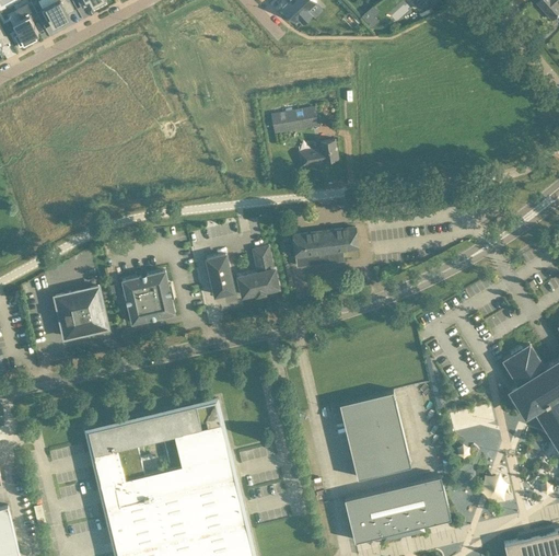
[(56,0),(58,3),(42,12),(46,22),(48,21),(54,31),(63,25),(62,24),(69,21),(67,16),(73,13),(67,0),(56,0)]
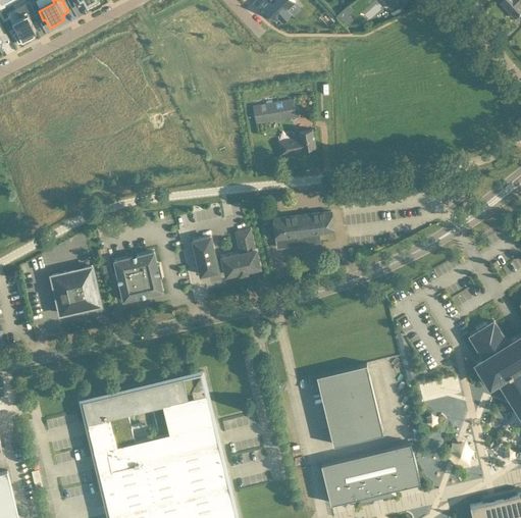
[(69,0),(75,11),(74,9),(84,4),(87,9),(99,3),(97,0),(69,0)]
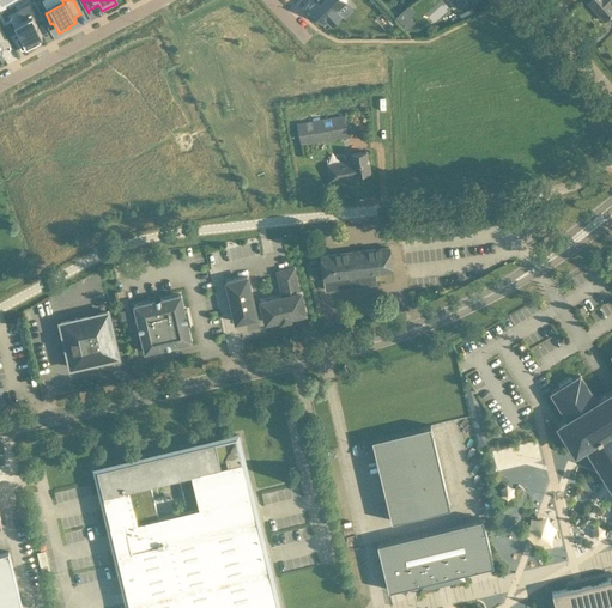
[(321,0),(308,12),(322,28),(327,24),(331,29),(340,19),(337,14),(345,6),(339,0),(321,0)]
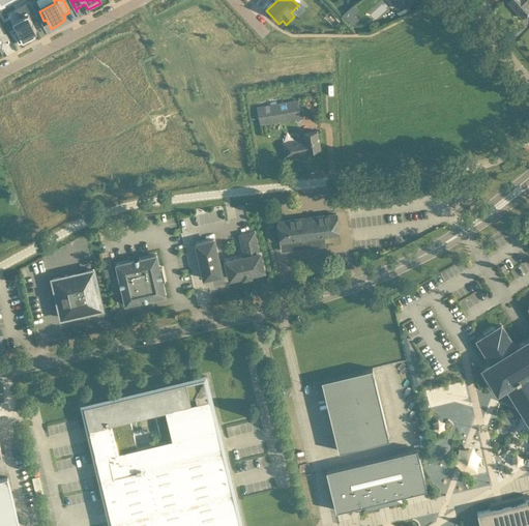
[(393,0),(389,4),(397,12),(417,2),(415,0),(393,0)]
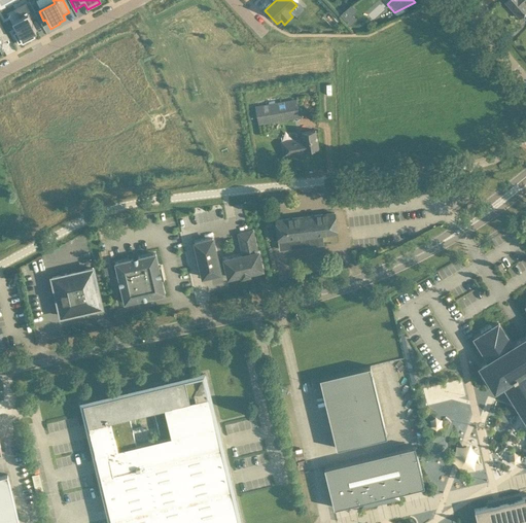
[(525,0),(510,0),(504,5),(519,22),(524,16),(525,19),(525,0)]
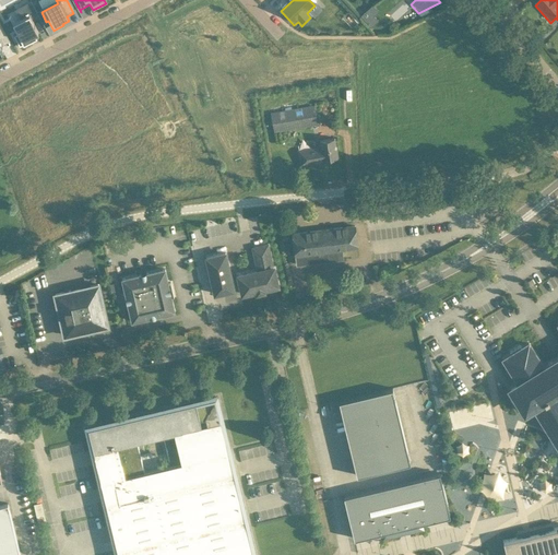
[(21,24),(13,28),(18,36),(13,38),(19,49),(36,40),(35,37),(37,35),(31,22),(37,19),(31,4),(21,10),(24,15),(18,19),(21,24)]
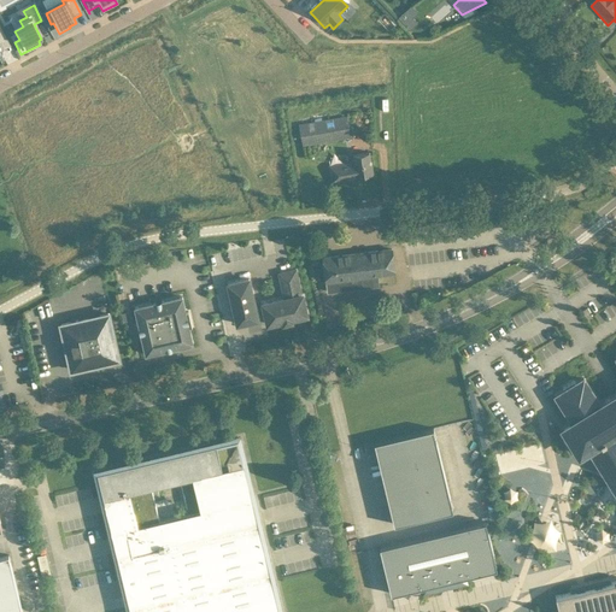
[(346,121),(297,129),(301,151),(350,141),(346,121)]
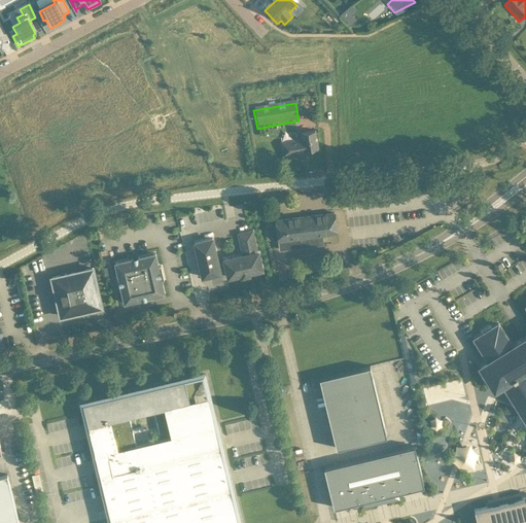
[(318,151),(314,134),(300,136),(301,140),(280,144),(283,159),(307,154),(306,153),(318,151)]
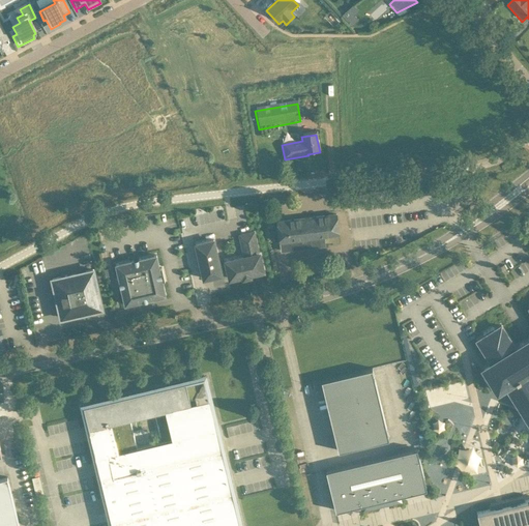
[(335,218),(306,222),(276,226),(280,244),(280,246),(281,255),(289,254),(310,251),(324,250),(323,239),(338,238),(338,237),(335,218)]
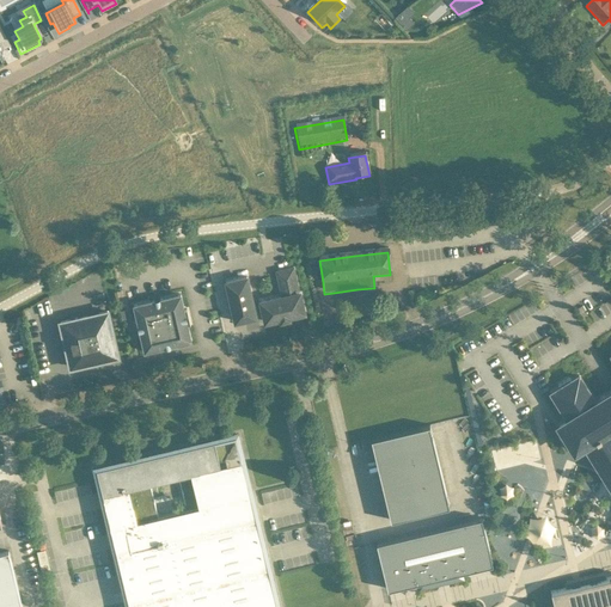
[(299,298),(298,298),(292,273),(276,276),(282,300),(260,305),(264,326),(280,323),(281,324),(288,323),(288,320),(304,317),(299,298)]
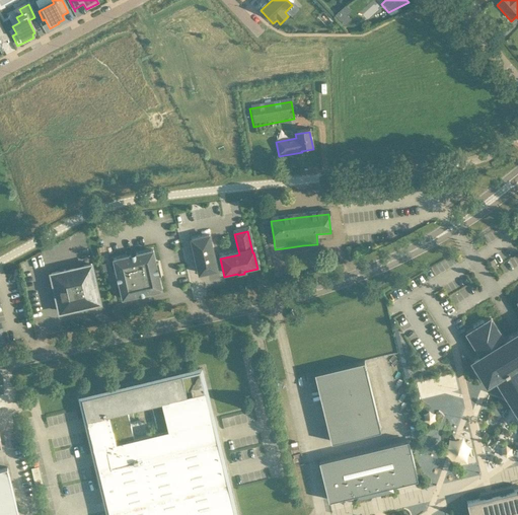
[(199,276),(216,272),(209,238),(191,242),(199,276)]
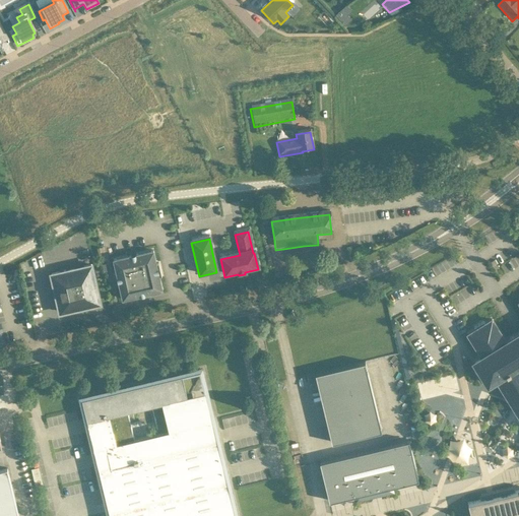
[(155,267),(152,254),(113,263),(116,275),(114,276),(117,289),(119,289),(122,303),(161,294),(158,280),(161,279),(157,266),(155,267)]
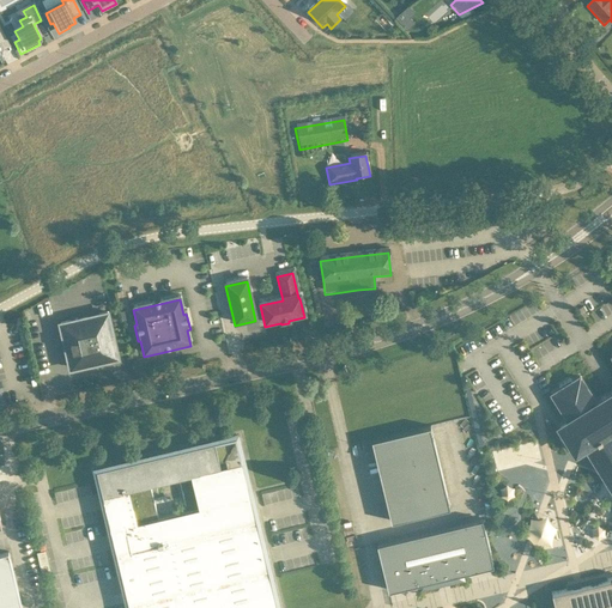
[(70,372),(117,362),(107,316),(60,327),(70,372)]
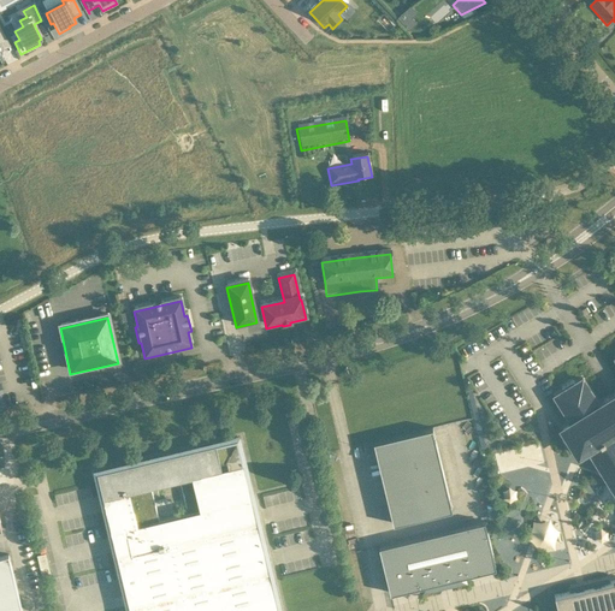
[(614,397),(607,402),(598,408),(581,383),(574,387),(572,385),(561,391),(563,395),(555,399),(571,425),(561,431),(566,439),(562,442),(568,452),(573,450),(578,458),(587,452),(614,496),(614,397)]
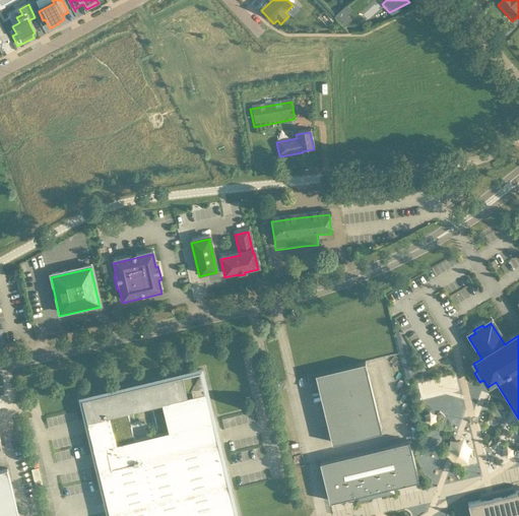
[(331,446),(381,434),(365,365),(315,377),(317,386),(319,396),(320,396),(322,407),(326,426),(327,427),(331,445),(331,446)]
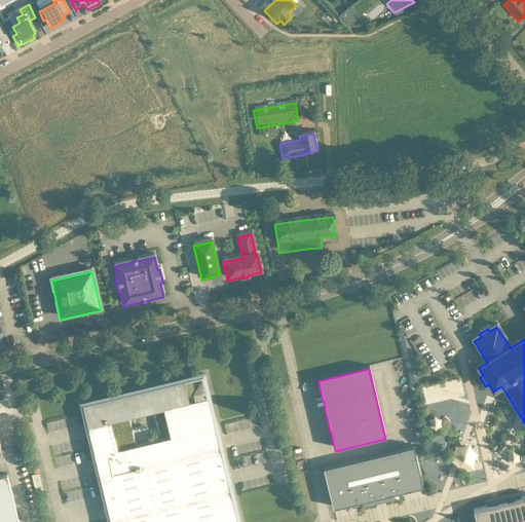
[(188,412),(186,405),(189,405),(202,377),(82,406),(85,416),(88,429),(95,427),(97,434),(91,435),(94,442),(99,441),(102,455),(95,456),(110,521),(236,521),(214,427),(193,433),(189,419),(194,418),(192,411),(188,412)]
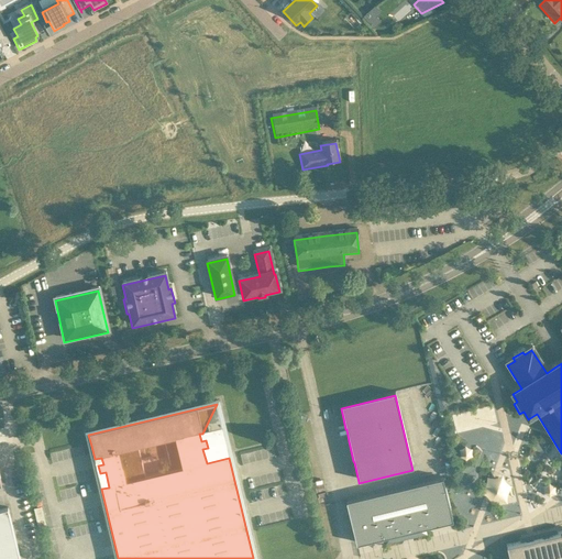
[(442,480),(345,504),(356,546),(366,544),(366,545),(378,541),(385,539),(398,536),(399,536),(409,534),(426,529),(430,528),(430,529),(442,526),(452,523),(442,480)]
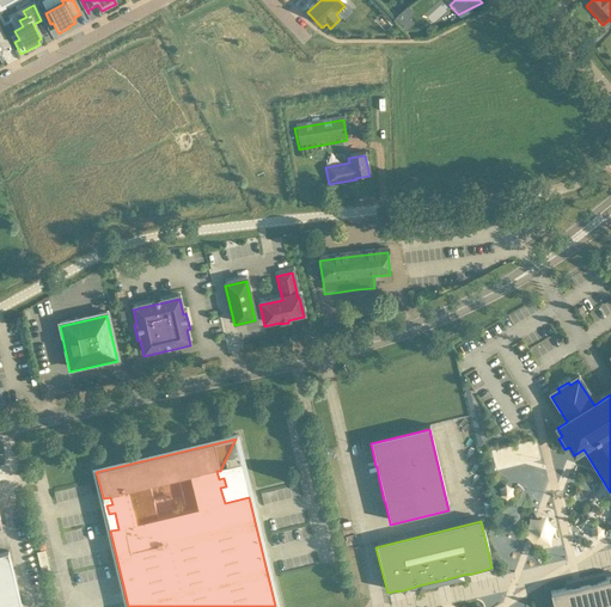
[(19,606),(7,555),(0,557),(0,528),(1,528),(0,523),(0,606),(19,606)]
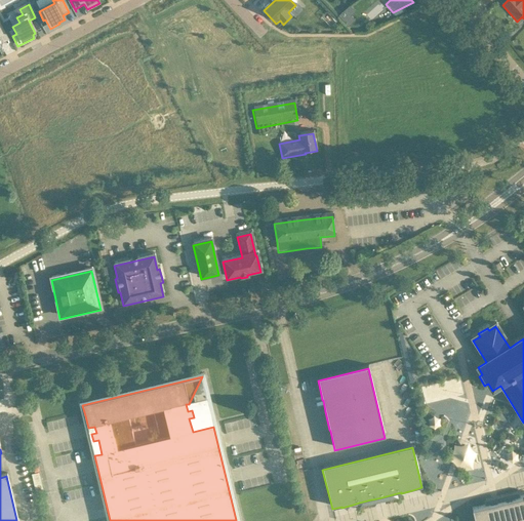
[(523,520),(523,497),(472,511),(474,520),(523,520)]
